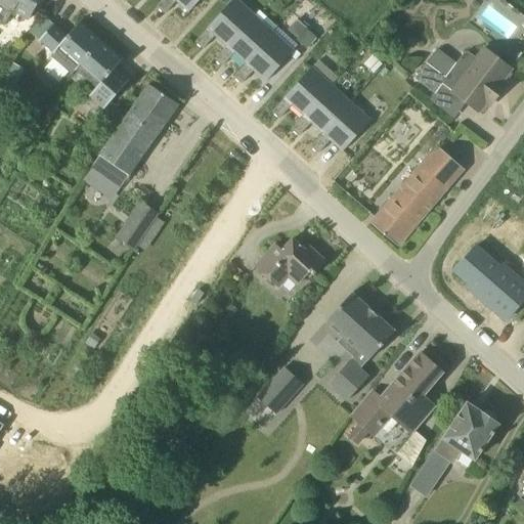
[(0,0),(0,23),(0,24),(5,26),(13,10),(29,19),(40,0),(0,0)]
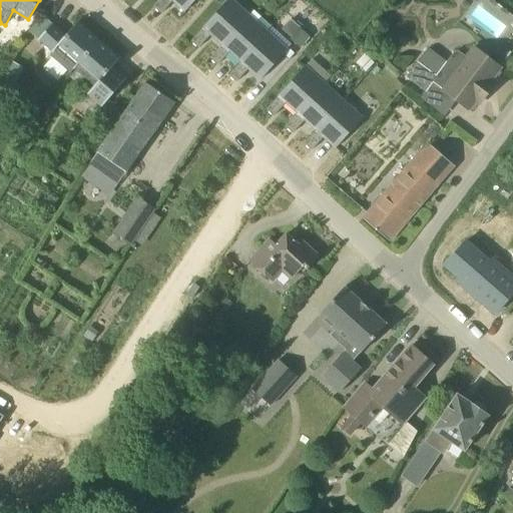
[(185,12),(195,0),(159,0),(153,7),(161,14),(173,1),(185,12)]
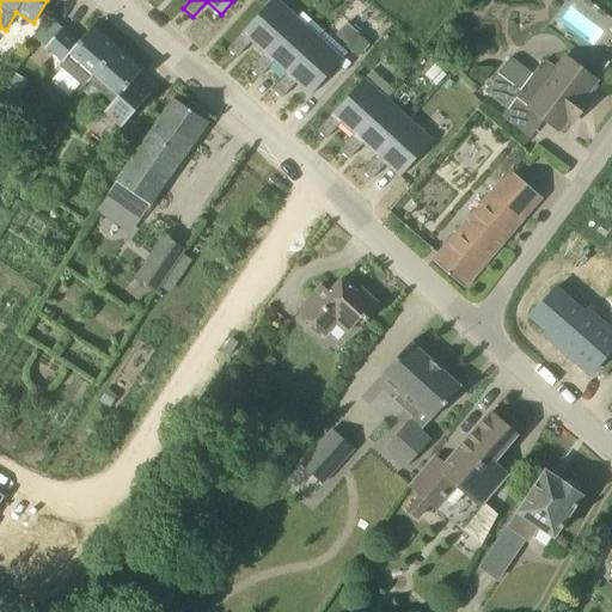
[(265,54),(297,18),(276,0),(273,0),(228,49),(237,57),(251,42),(265,54)]
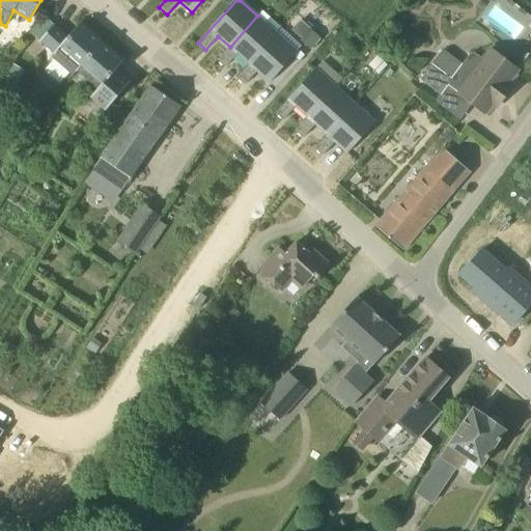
[(249,65),(277,34),(257,16),(230,47),(218,60),(225,67),(238,54),(249,65)]
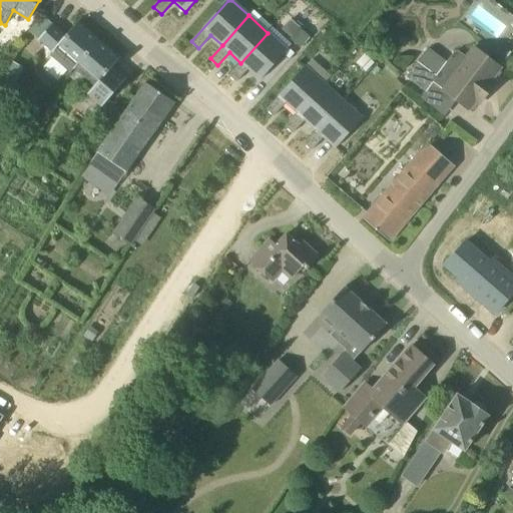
[(281,29),(292,38),(300,28),(289,19),(281,29)]
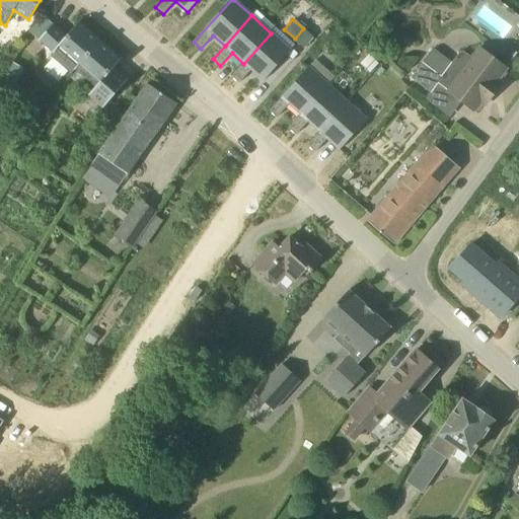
[(79,65),(80,66),(101,42),(79,21),(67,35),(53,24),(38,42),(53,54),(50,57),(71,75),(79,65)]
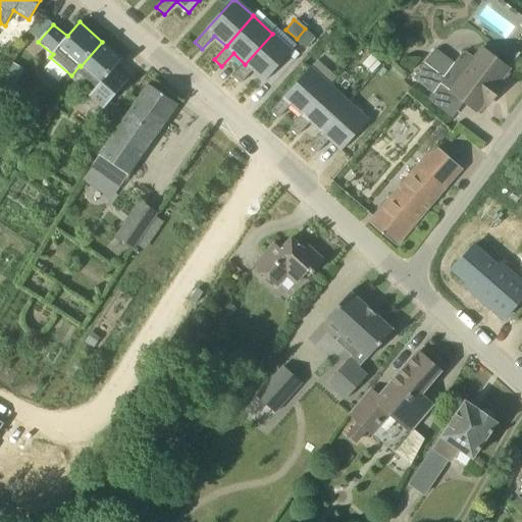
[(315,38),(305,29),(297,39),(295,40),(306,49),(315,38)]
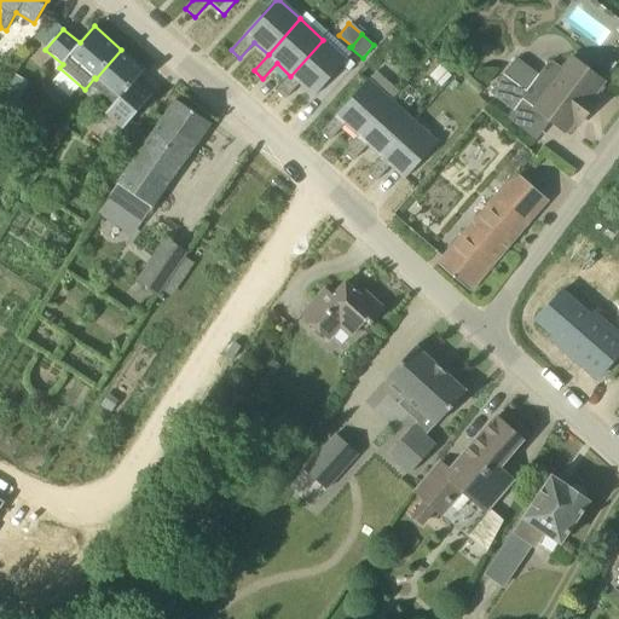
[(314,97),(346,61),(323,40),(290,76),(277,91),(285,99),(300,84),(314,97)]
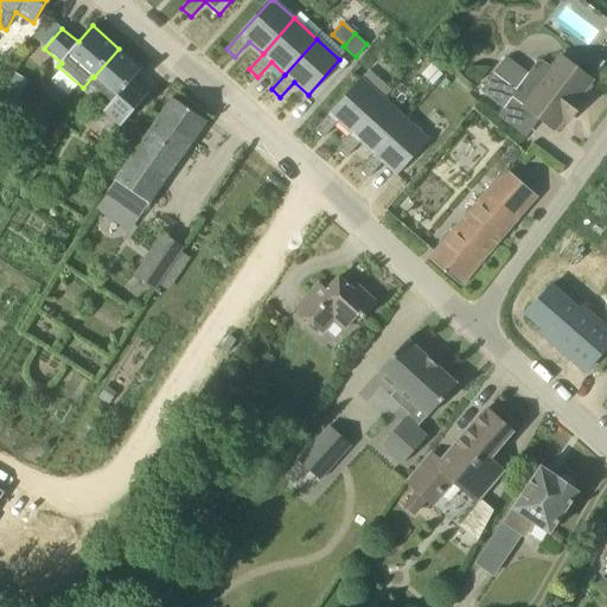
[(119,49),(94,77),(117,97),(110,106),(103,113),(120,128),(152,91),(135,77),(142,69),(119,49)]
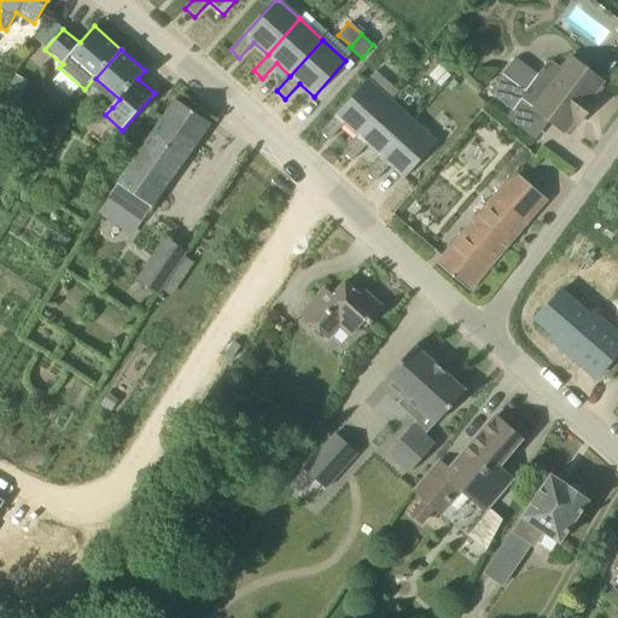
[(602,82),(583,68),(571,58),(563,70),(552,62),(547,63),(538,74),(526,92),(502,75),(489,93),(513,111),(522,99),(534,108),(532,109),(565,133),(572,122),(577,126),(596,100),(592,97),(602,82)]
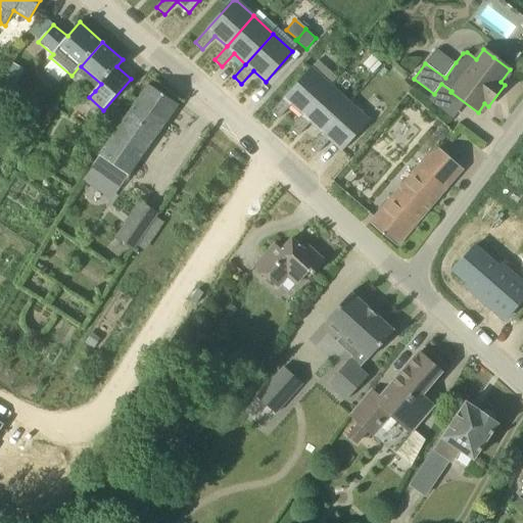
[(294,50),(289,56),(294,60),(297,57),(299,54),(294,50)]
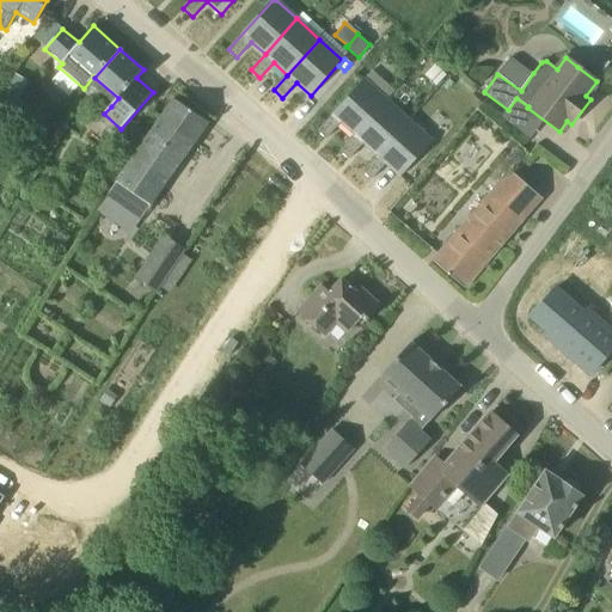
[(588,65),(588,66),(601,75),(605,69),(601,66),(593,60),(588,65)]
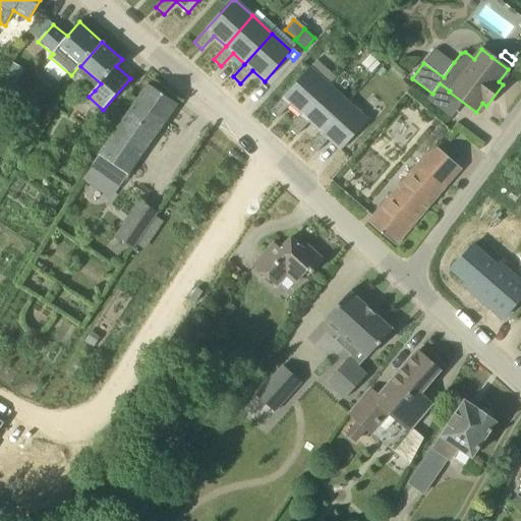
[(369,54),(361,64),(370,72),(380,63),(369,54)]
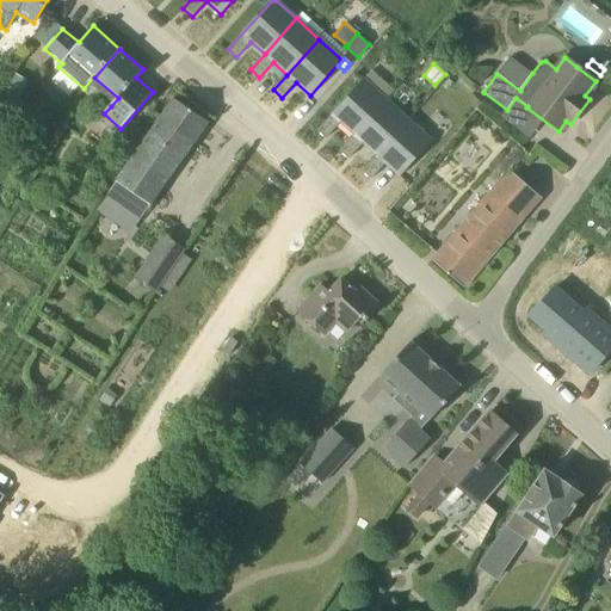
[(14,73),(0,99),(0,103),(7,107),(12,99),(16,102),(28,80),(14,73)]
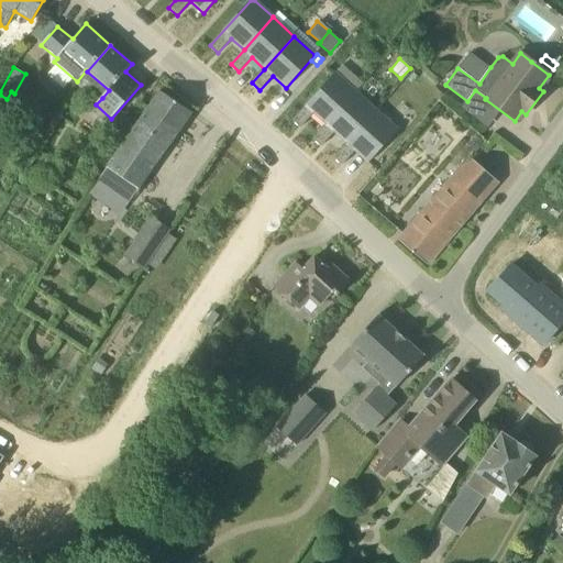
[(327,124),(355,92),(334,74),(293,120),(300,128),(313,113),(327,124)]
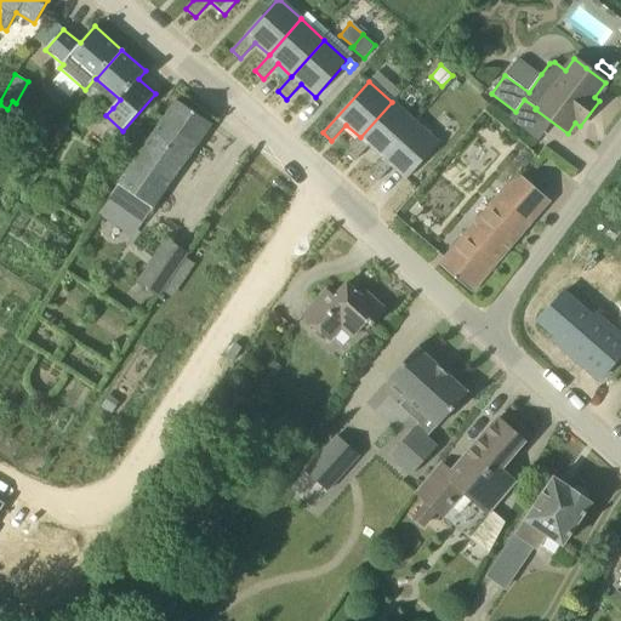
[(146,221),(211,124),(176,101),(110,197),(146,221)]
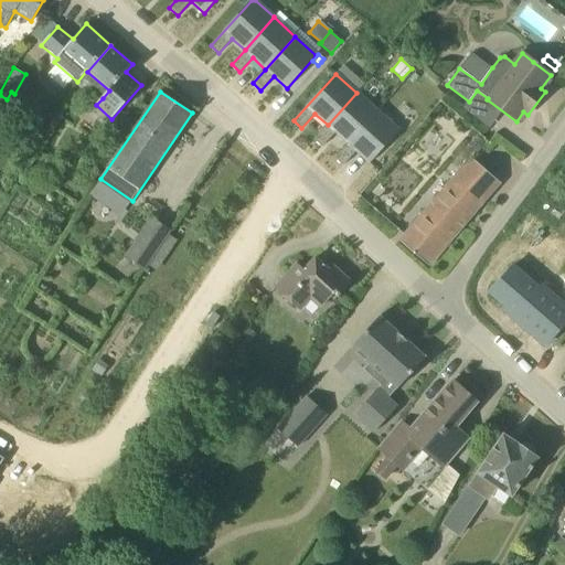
[(349,144),(377,112),(356,93),(328,125),(315,139),(322,147),(336,132),(349,144)]
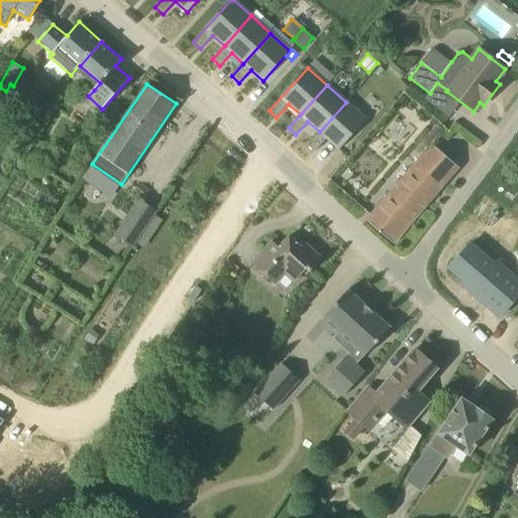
[(339,150),(365,120),(346,102),(320,132),(308,145),(315,152),(327,139),(339,150)]
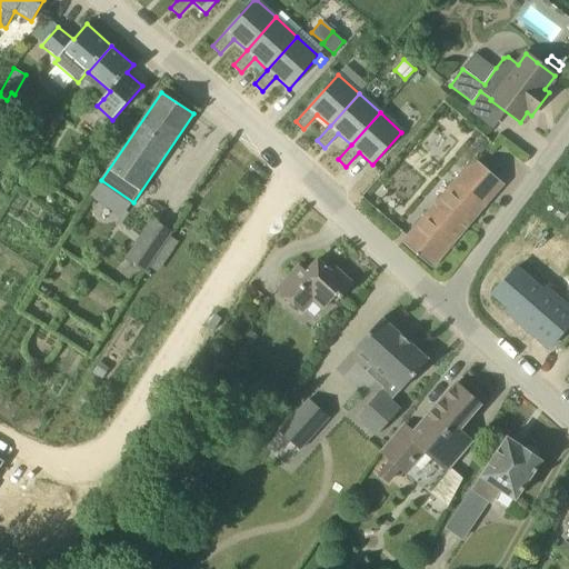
[(431,268),(503,183),(475,159),(402,243),(431,268)]
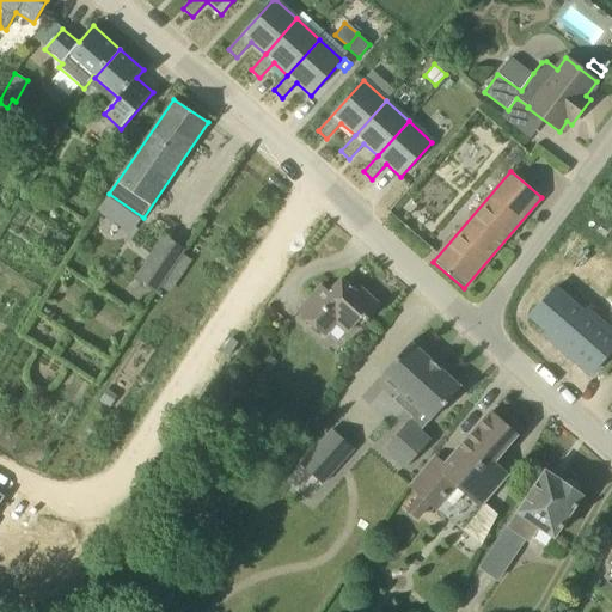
[(154,292),(183,249),(164,236),(152,254),(158,257),(140,282),(154,292)]
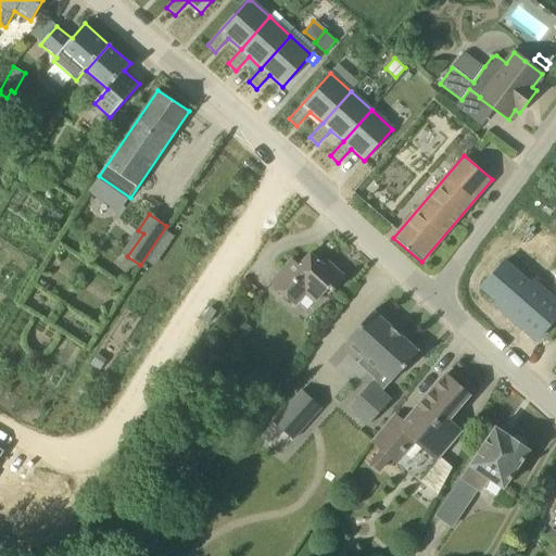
[(323,266),(311,254),(299,266),(292,260),(270,283),(292,303),(303,290),(317,304),(328,291),(331,294),(345,278),(327,262),(323,266)]
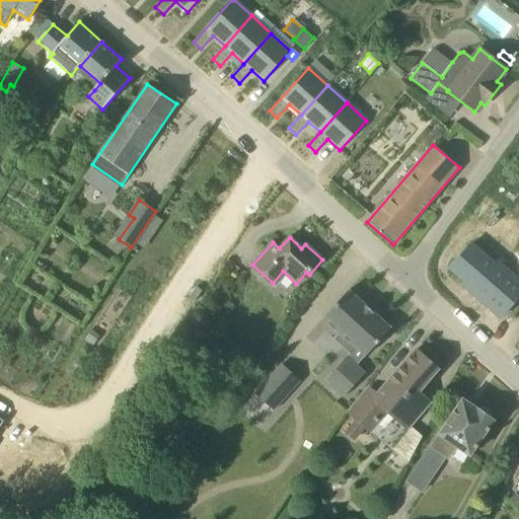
[(470,244),(449,270),(472,289),(470,292),(502,317),(518,296),(518,280),(500,265),(498,268),(470,244)]
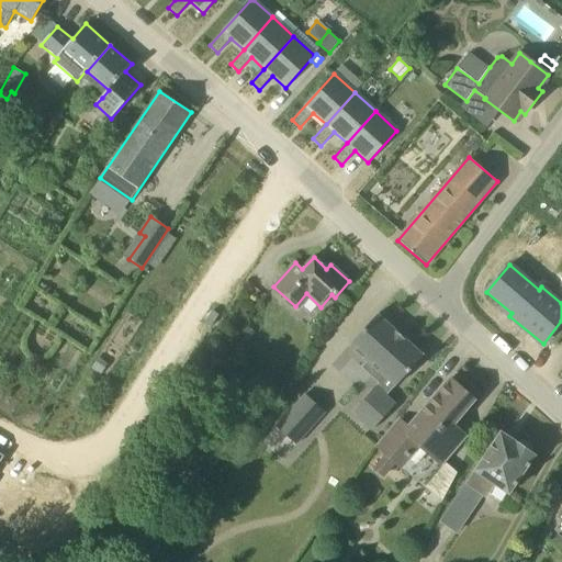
[(394,383),(423,352),(378,310),(349,339),(367,357),(361,363),(378,379),(350,408),(369,426),(393,401),(384,392),(394,383)]
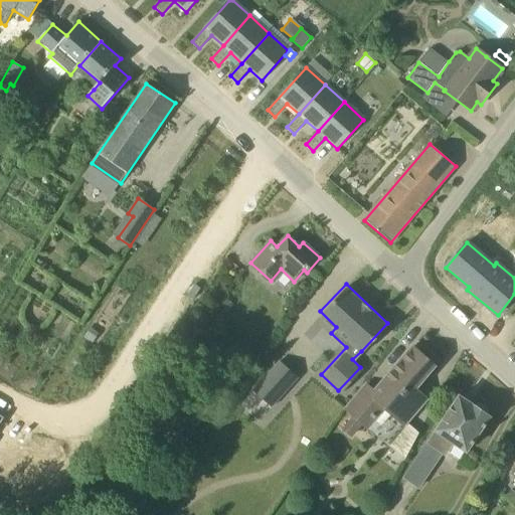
[(381,426),(391,414),(403,425),(425,399),(413,389),(434,366),(412,348),(374,392),(364,384),(342,409),(351,417),(341,430),(351,438),(361,425),(367,432),(375,421),(381,426)]
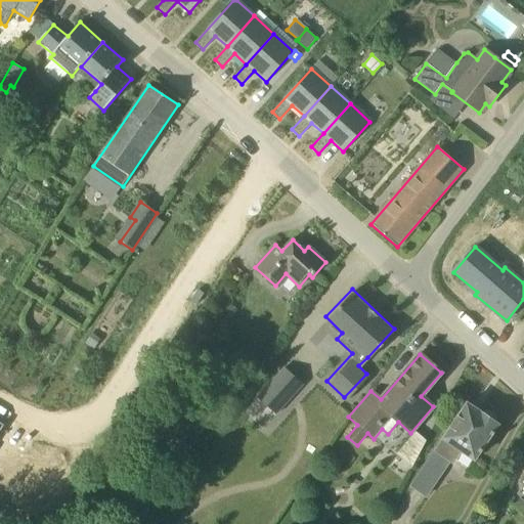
[(285,367),(258,398),(275,415),(303,383),(285,367)]
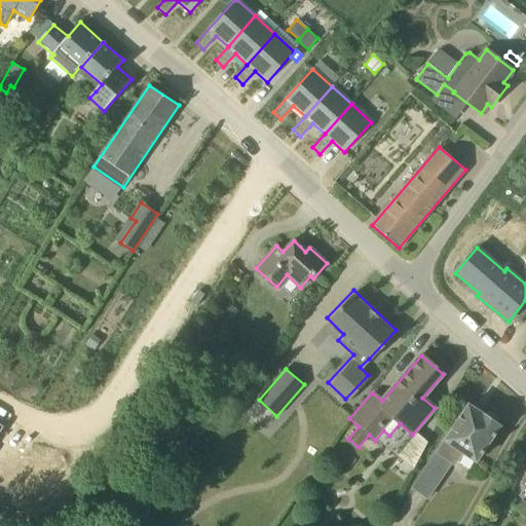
[(452,465),(448,462),(458,449),(476,461),(500,426),(497,424),(497,418),(490,413),(485,416),(468,405),(412,488),(423,496),(428,500),(452,465)]
